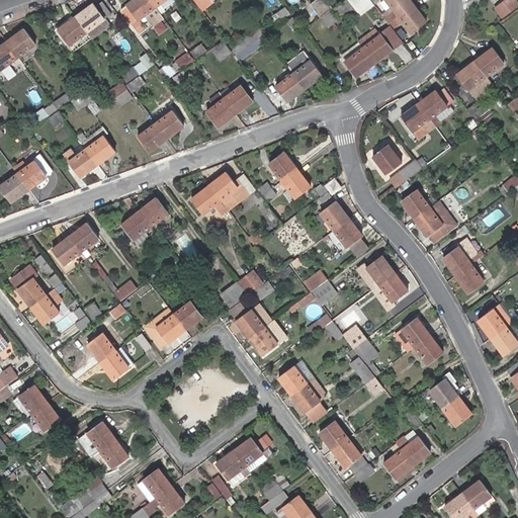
[(155,6),(150,0),(131,0),(125,4),(118,9),(130,24),(137,19),(155,6)]
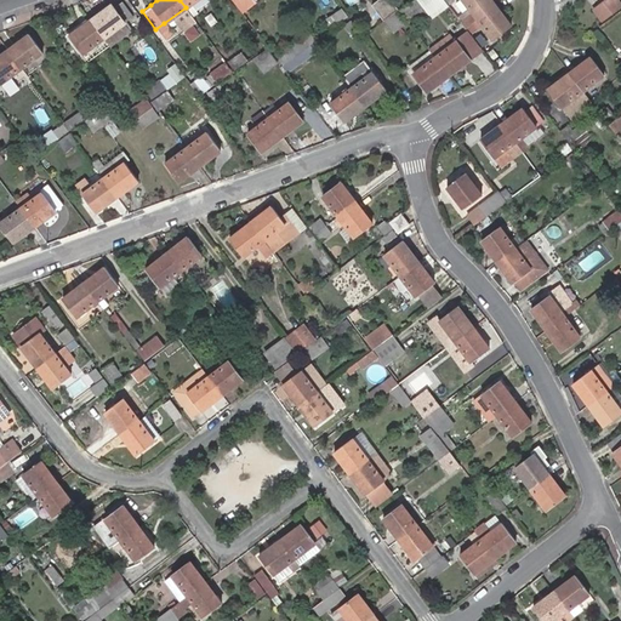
[(231,0),(240,12),(254,1),(251,0),(231,0)]
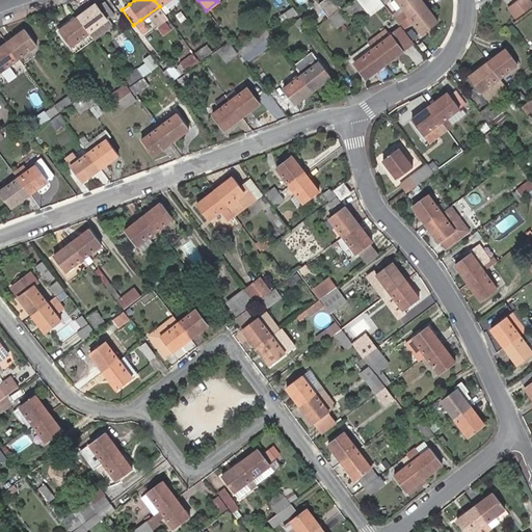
[(325,0),(318,5),(322,11),(336,1),(334,0),(325,0)]
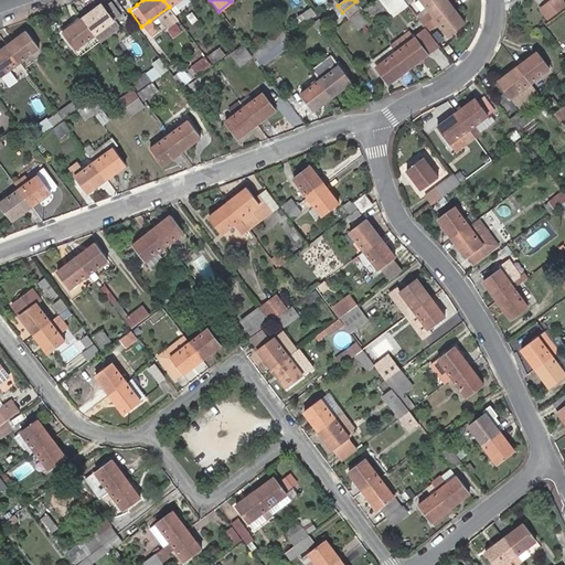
[(376,0),(363,11),(369,19),(384,7),(379,0),(376,0)]
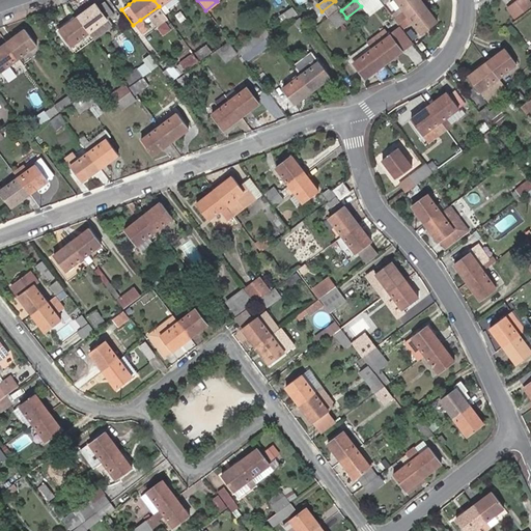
[(356,0),(361,6),(369,16),(383,5),(382,4),(378,0),(356,0)]
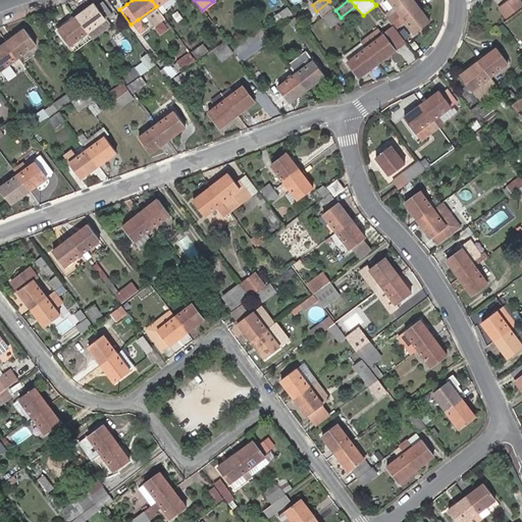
[(401,15),(415,4),(411,0),(387,0),(397,11),(401,15)]
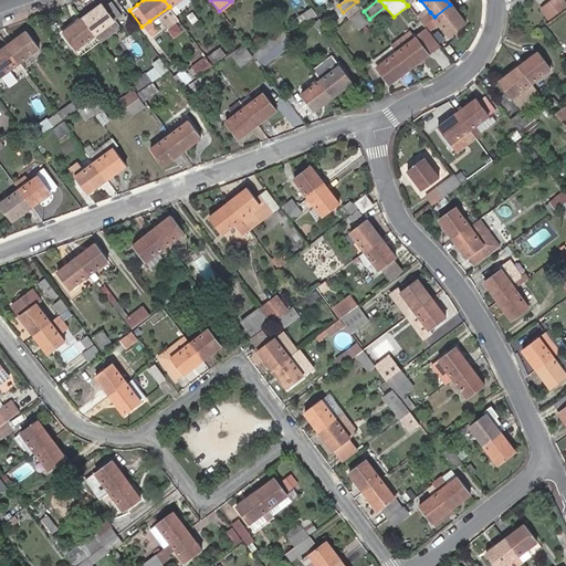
[(549,0),(540,8),(549,21),(561,12),(552,0),(549,0)]
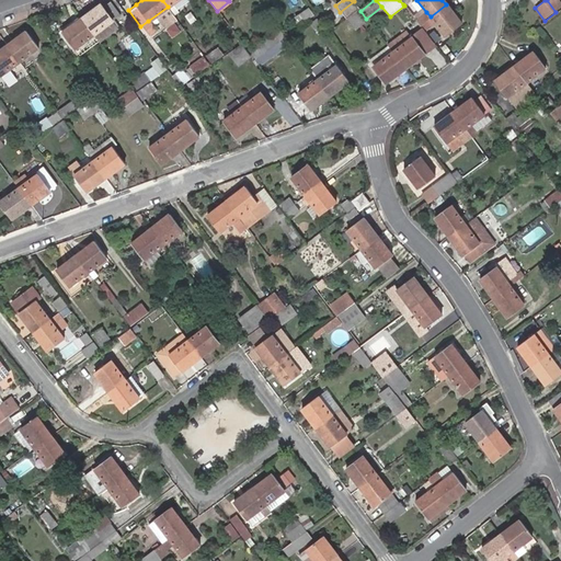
[(340,12),(345,19),(358,9),(354,1),(340,12)]
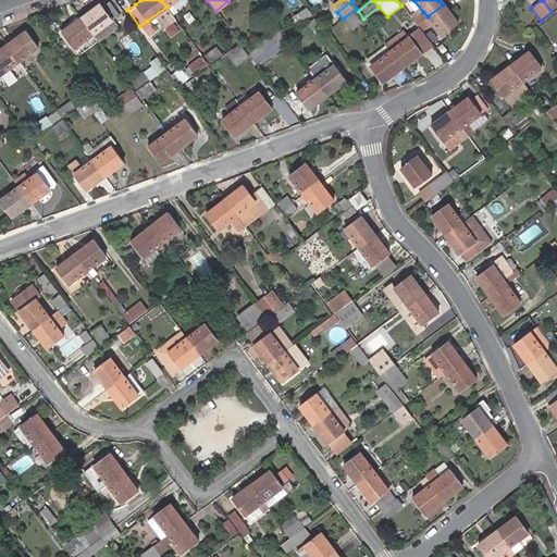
[(99,3),(79,19),(91,34),(97,31),(111,20),(120,14),(111,2),(102,9),(99,3)]
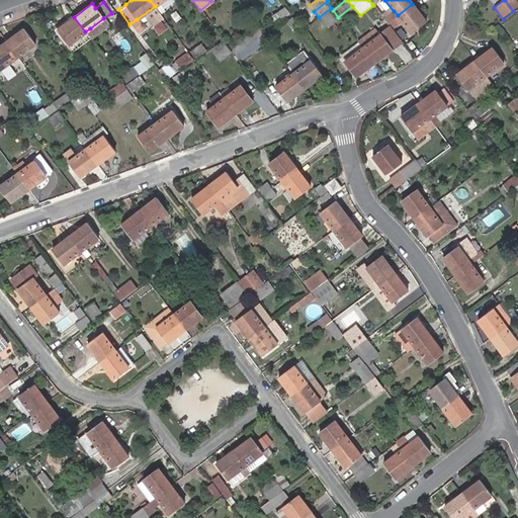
[(425,21),(412,4),(398,15),(401,20),(410,32),(425,21)]
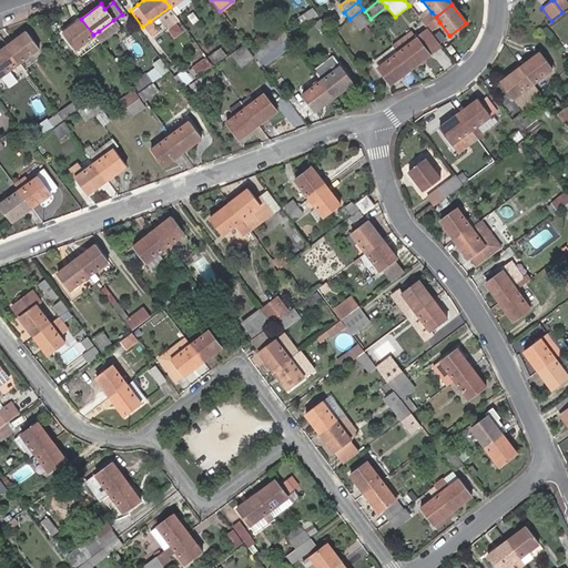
[(170,7),(159,14),(166,26),(178,18),(170,7)]
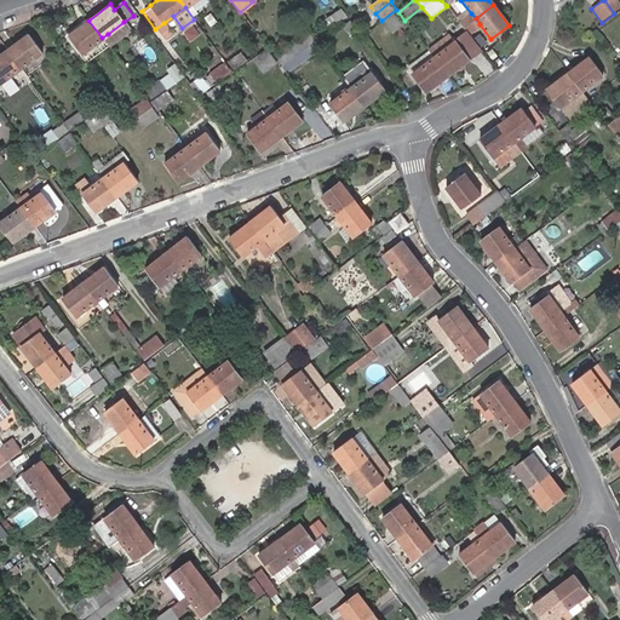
[(340,10),(327,19),(332,27),(345,17),(340,10)]
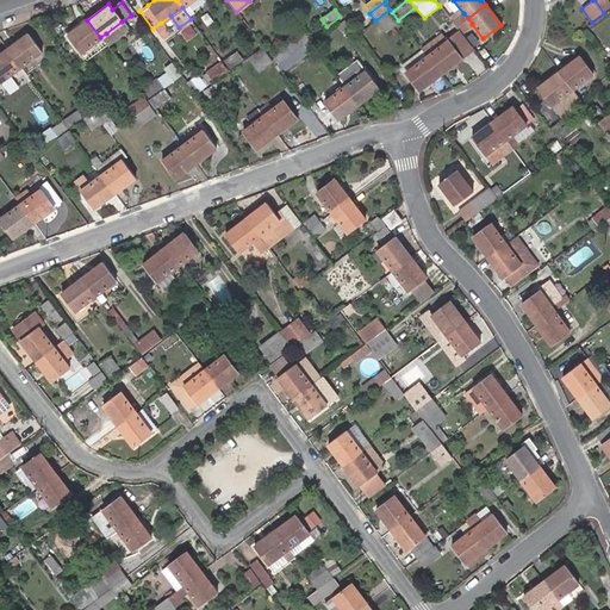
[(390,10),(375,20),(386,33),(390,30),(393,27),(400,23),(398,20),(392,12),(390,10)]
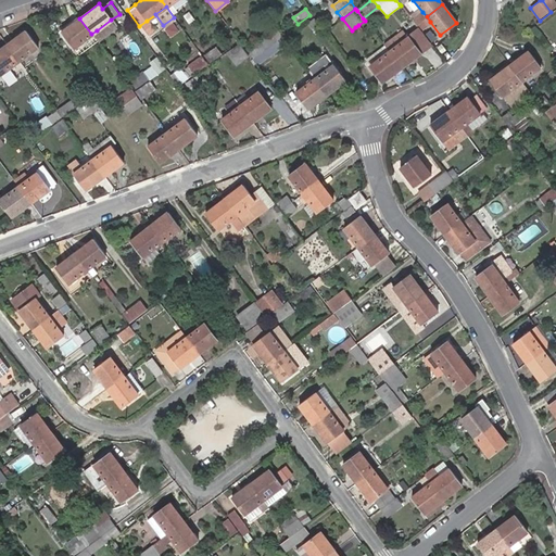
[(422,12),(412,20),(416,25),(427,16),(422,12)]
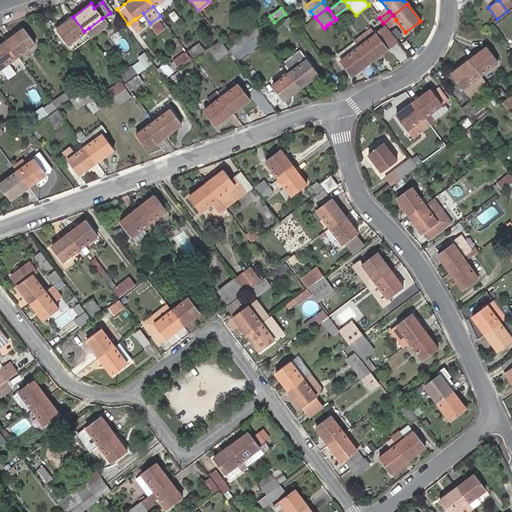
[(393,15),(383,23),(386,27),(396,20),(393,15)]
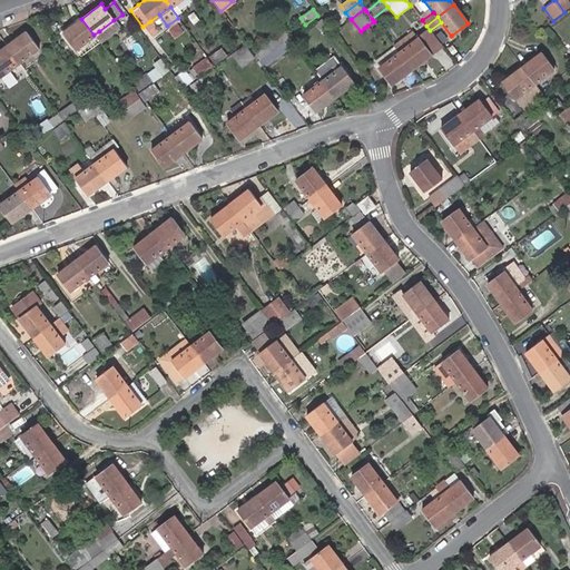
[(94,35),(81,19),(62,32),(74,49),(94,35)]
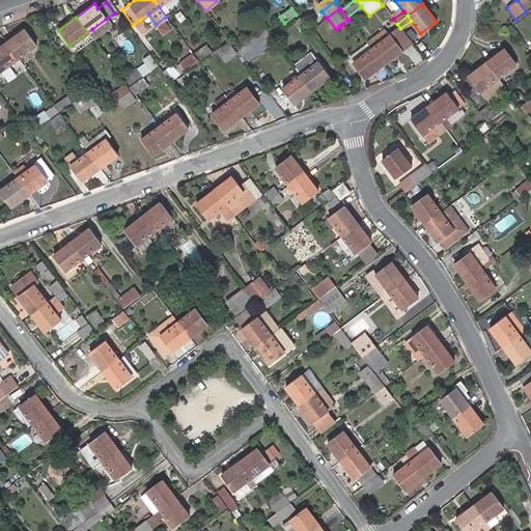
[(291,22),(300,34),(306,28),(298,18),(291,22)]
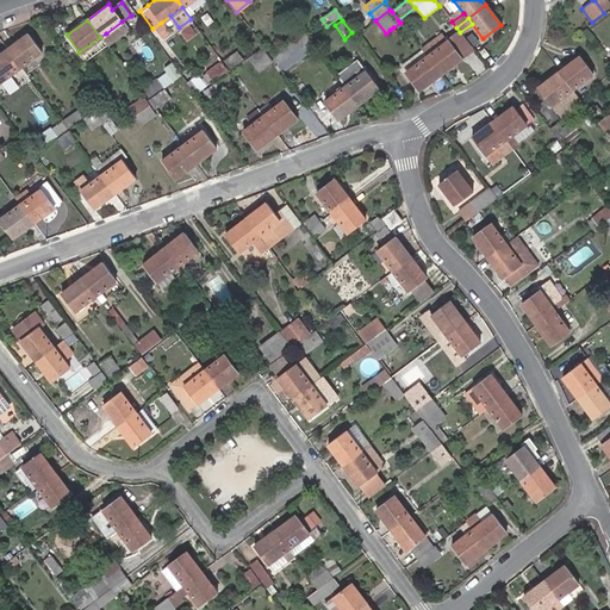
[(159,29),(150,35),(159,47),(167,41),(159,29)]
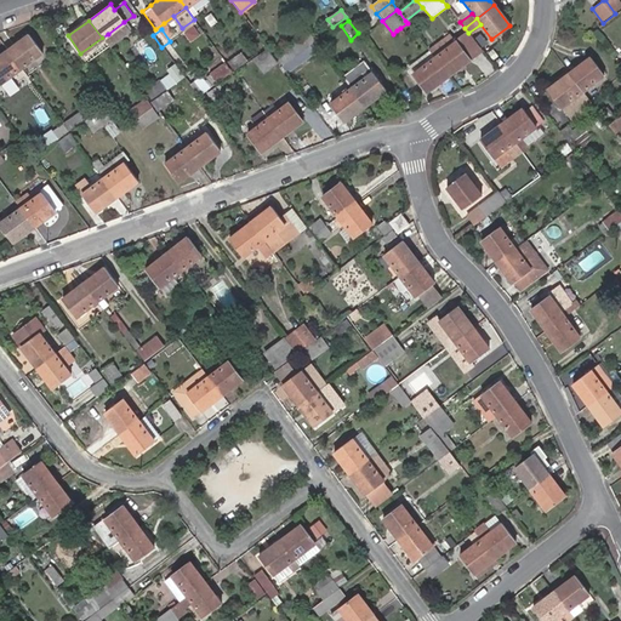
[(307,32),(275,56),(283,66),(314,41),(307,32)]
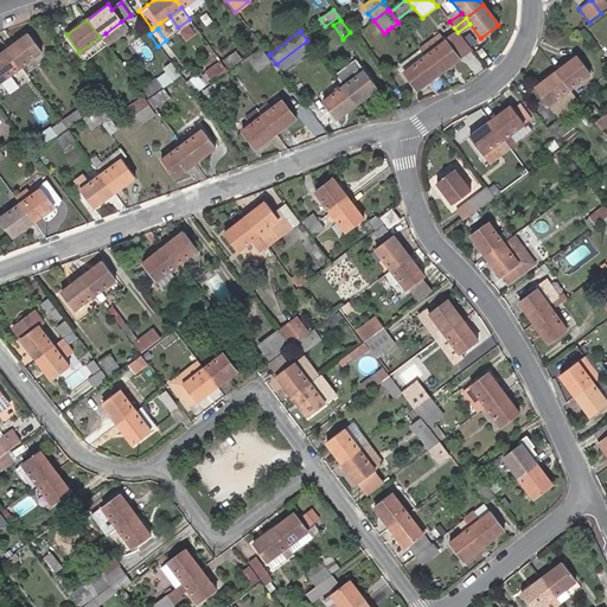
[(458,32),(445,42),(458,59),(471,50),(458,32)]
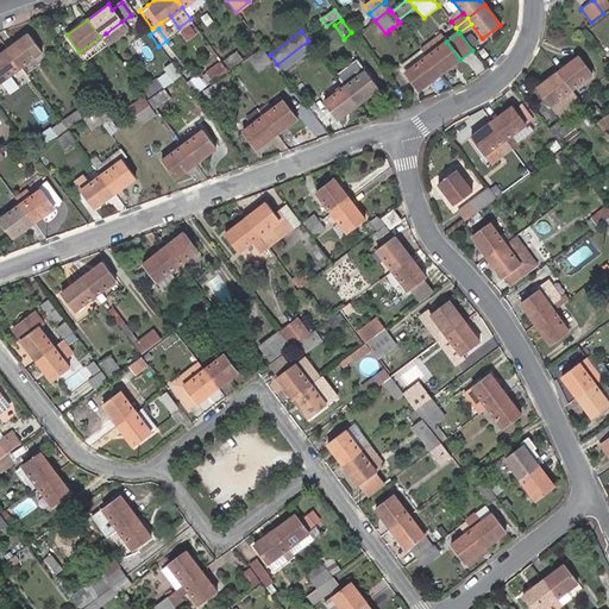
[(27,33),(6,49),(19,67),(41,51),(27,33)]
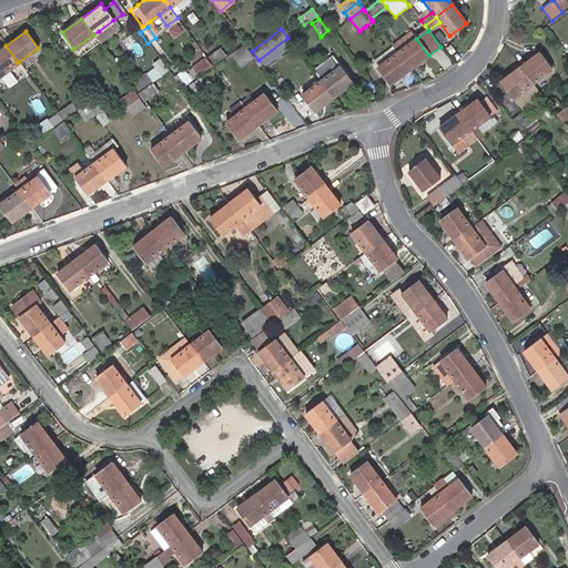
[(99,31),(93,34),(99,41),(103,38),(99,31)]
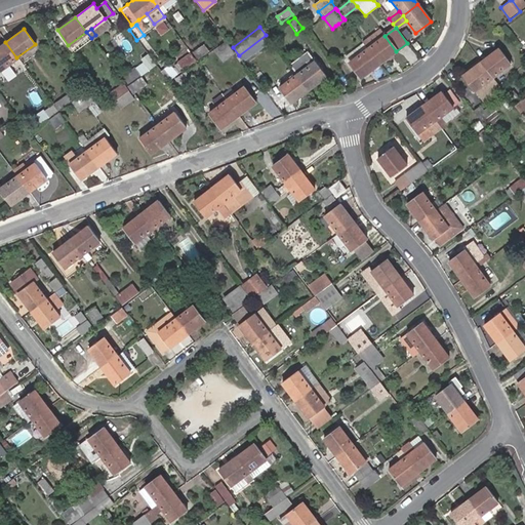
[(363,44),(367,49),(385,36),(380,31),(363,44)]
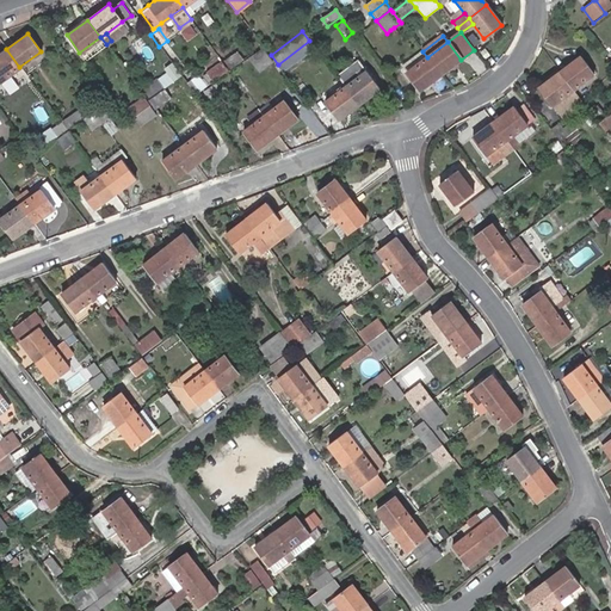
[(100,37),(79,53),(85,60),(106,44),(100,37)]
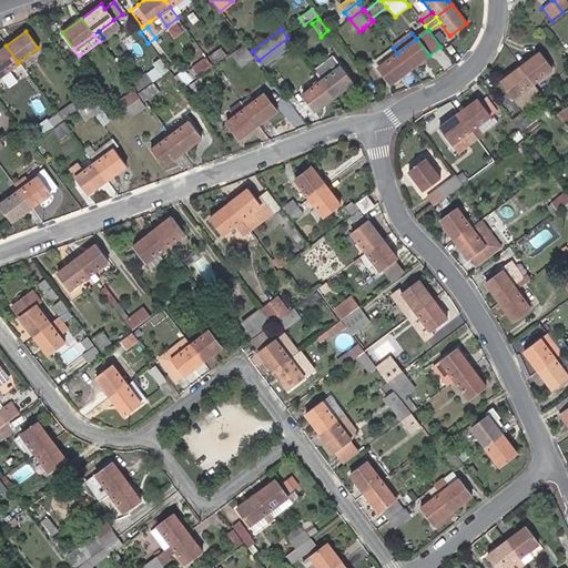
[(259,60),(257,61),(261,67),(292,43),(287,38),(259,60)]
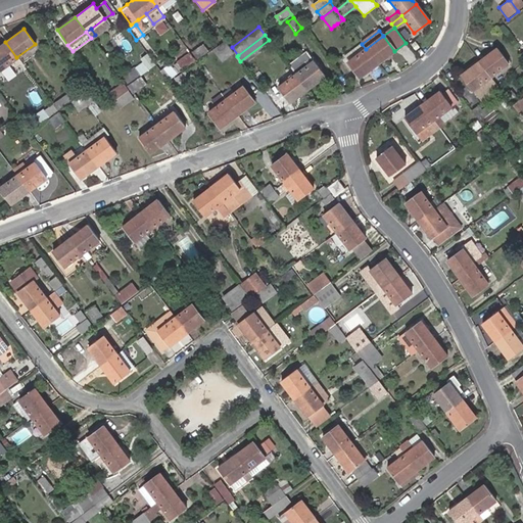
[(366,49),(377,64),(394,51),(383,36),(366,49)]
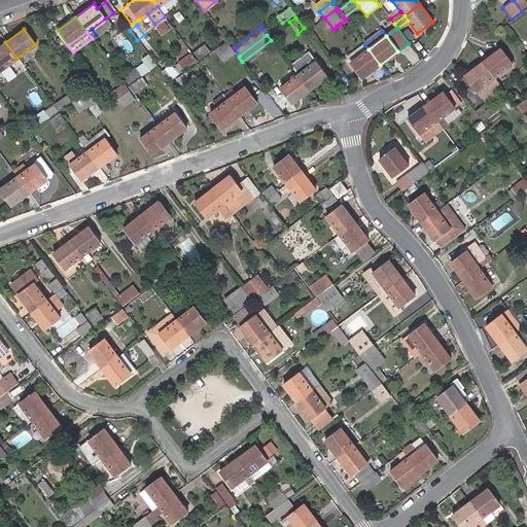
[(227,41),(216,49),(224,61),(236,53),(227,41)]
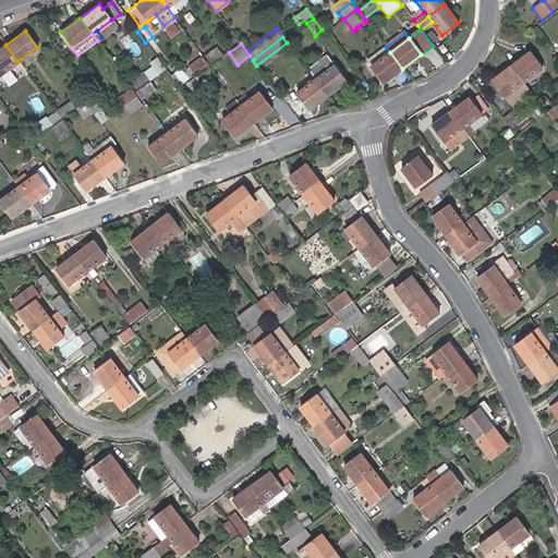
[(0,73),(17,61),(5,45),(0,49),(0,73)]
